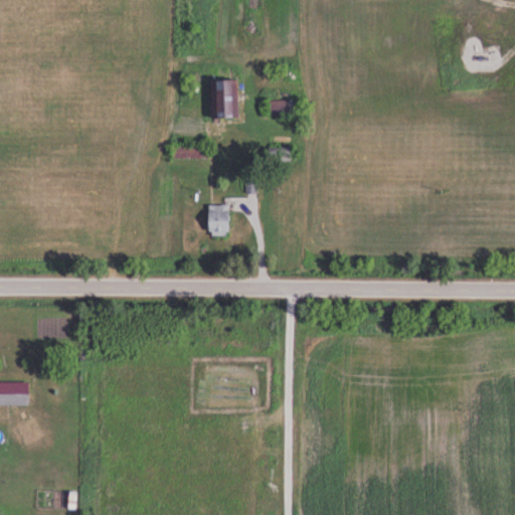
[(212,80),(212,119),(239,119),(239,80),(212,80)]
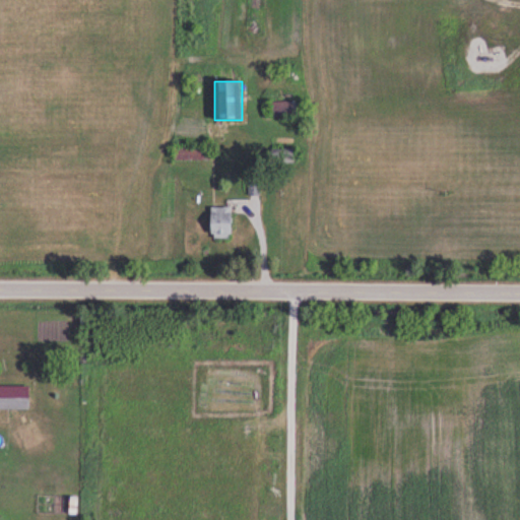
[(269,102),(269,120),(298,120),(298,102),(269,102)]
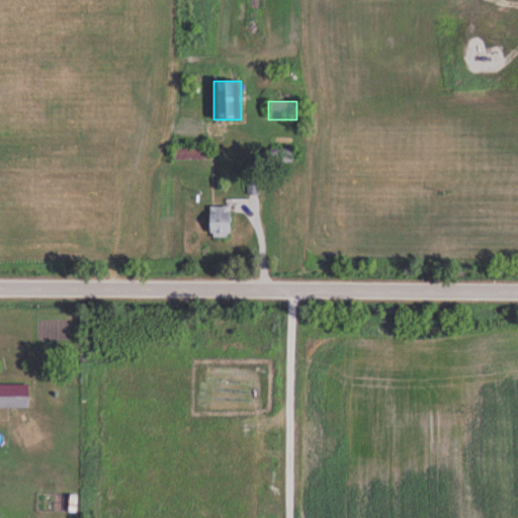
[(292,165),(292,150),(271,150),(271,165),(292,165)]
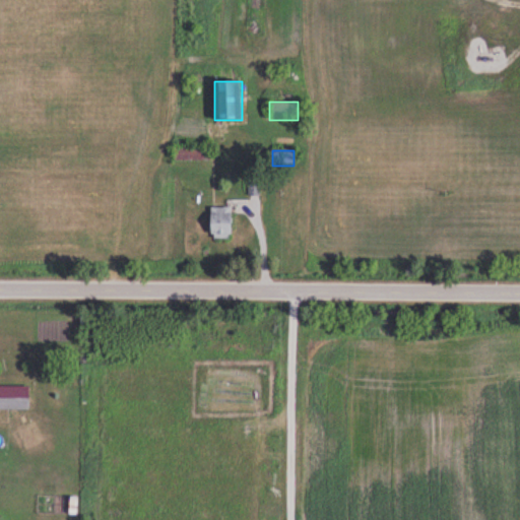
[(211,207),(211,238),(232,238),(232,207),(211,207)]
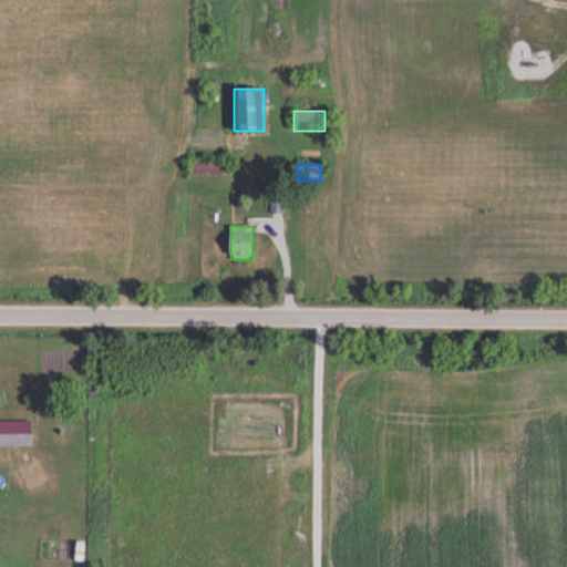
[(32,421),(0,420),(0,446),(32,447),(32,421)]
